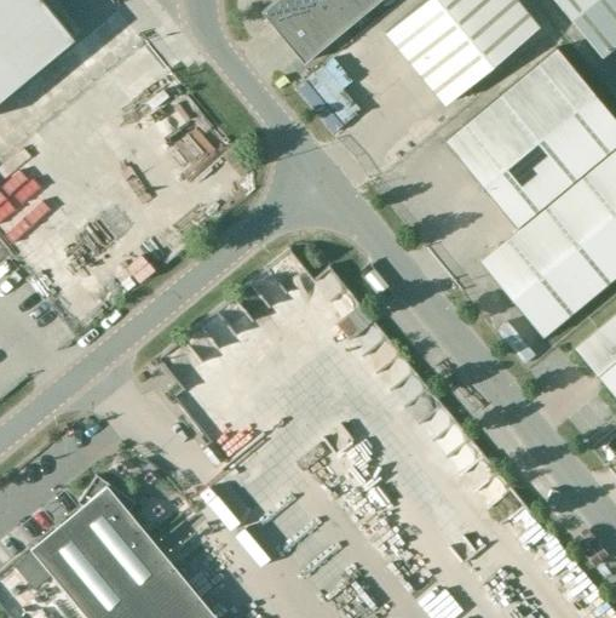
[(0,0),(0,102),(75,40),(42,0),(0,0)]
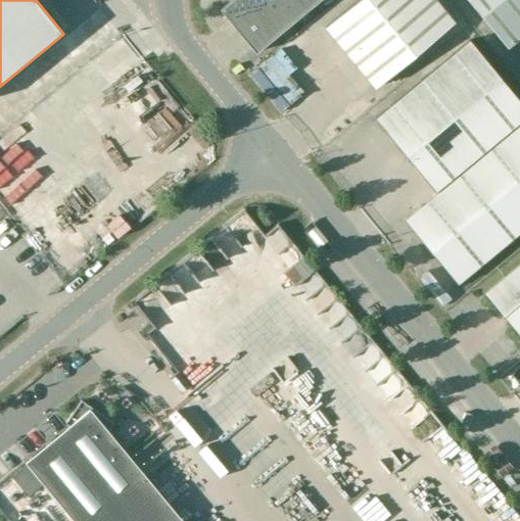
[(240,32),(278,0),(235,0),(223,10),(240,32)]
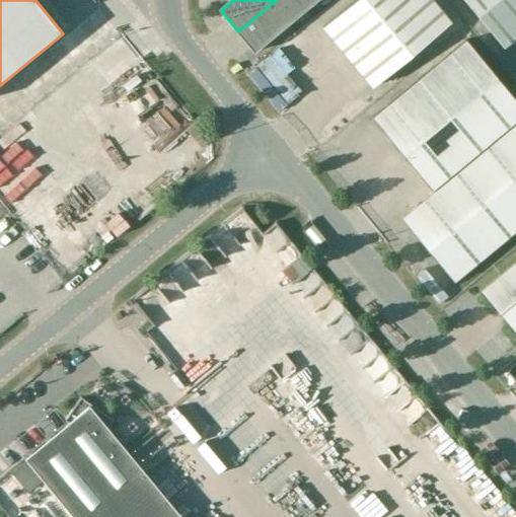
[(255,53),(298,18),(283,0),(276,0),(238,31),(255,53)]
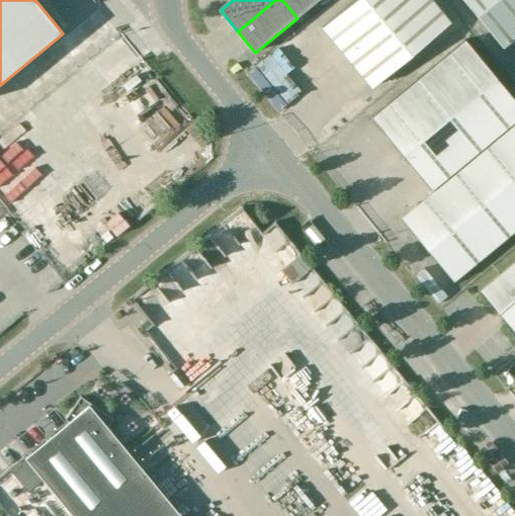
[(282,0),(297,18),(320,0),(282,0)]
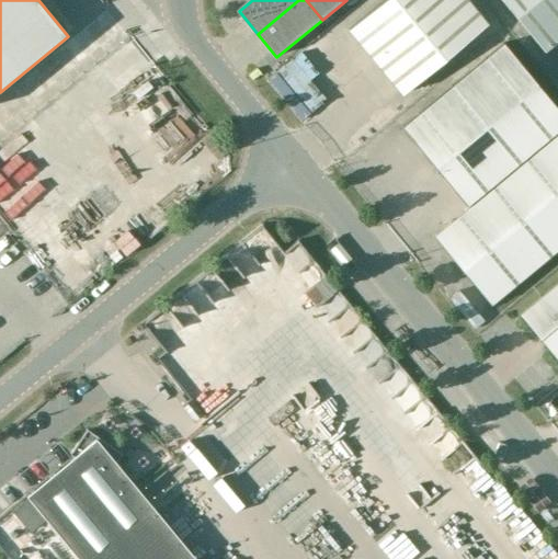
[(468,0),(389,0),(350,33),(405,98),(491,26),(468,0)]
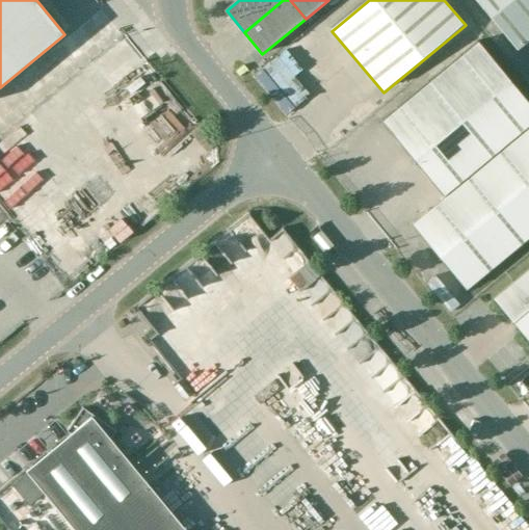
[(528,0),(476,0),(518,50),(528,41),(528,0)]
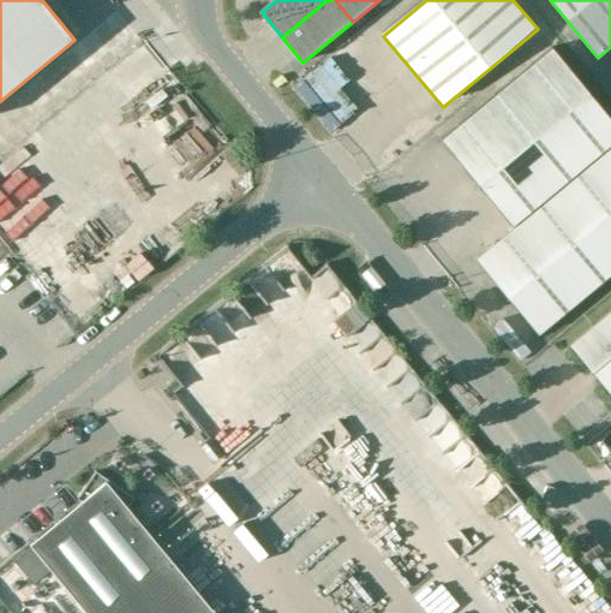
[(610,119),(556,52),(444,143),(516,230),(610,150),(610,119)]
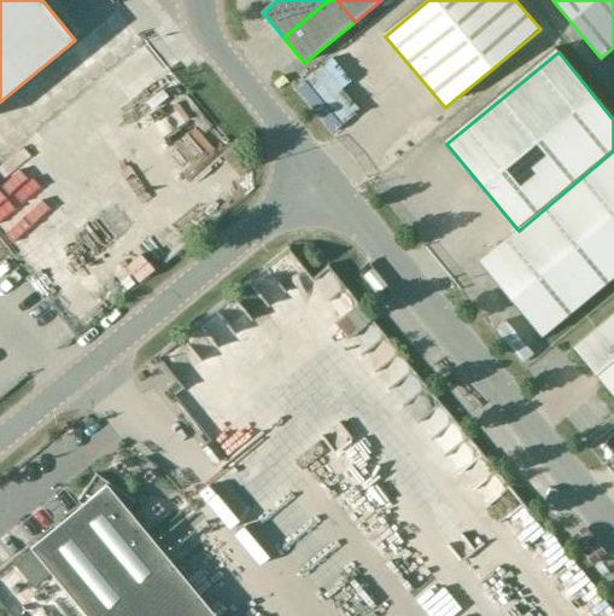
[(334,63),(292,100),(320,131),(361,93),(334,63)]
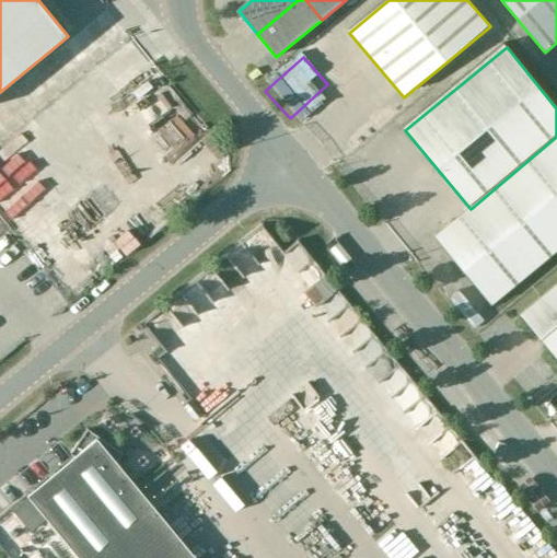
[(556,137),(471,209),(436,237),(492,305),(556,252),(556,137)]
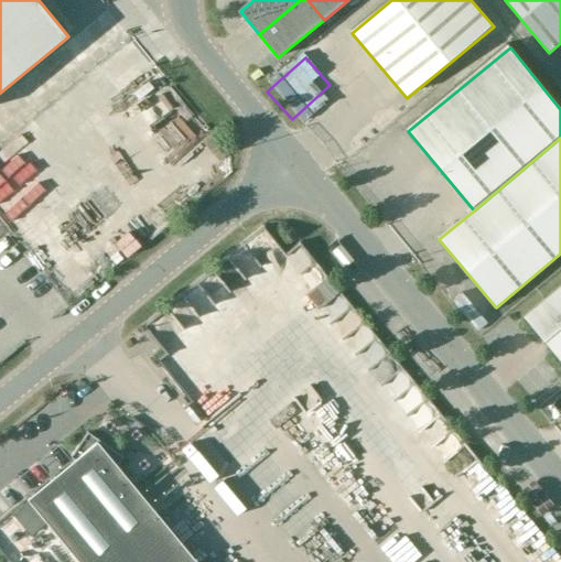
[(560,288),(525,317),(560,361),(560,288)]
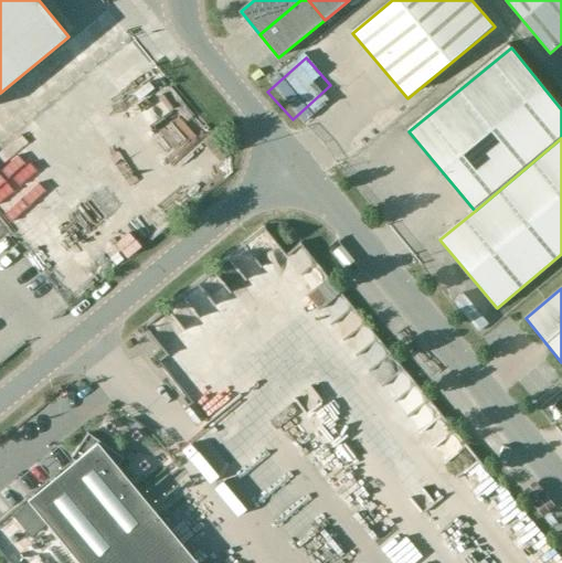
[(77,461),(30,501),(80,562),(198,562),(119,467),(126,458),(89,434),(73,458),(77,461)]
